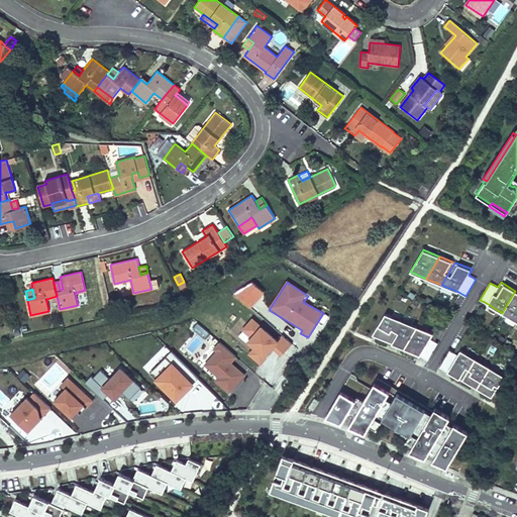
[(516,321),(516,320),(516,291),(515,291),(502,313),(516,321)]
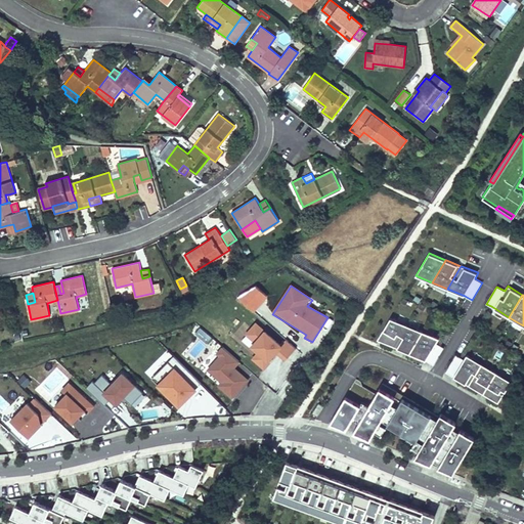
[(394,347),(407,324),(391,317),(378,340),(394,347)]
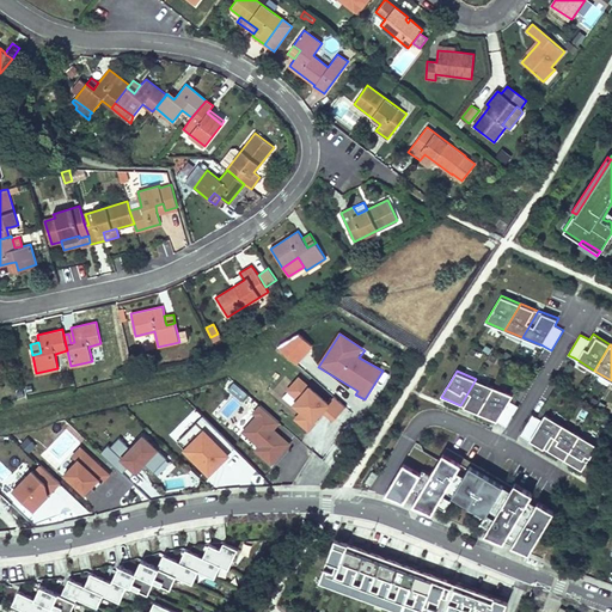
[(292,422),(311,433),(324,415),(336,422),(348,407),(332,396),(328,404),(299,375),(286,392),(297,402),(293,408),(299,414),(292,422)]
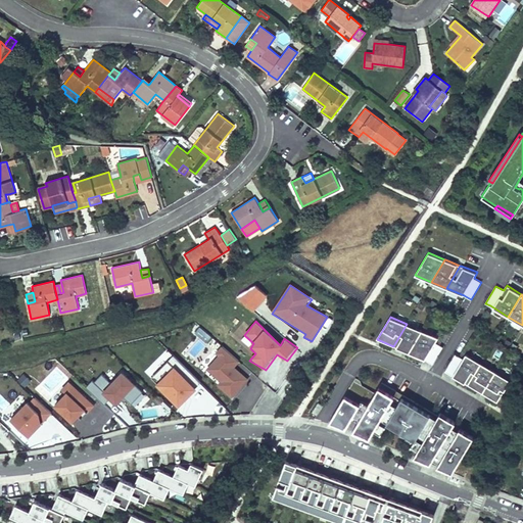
[(411,349),(422,330),(407,324),(393,346),(409,352),(410,349),(411,349)]
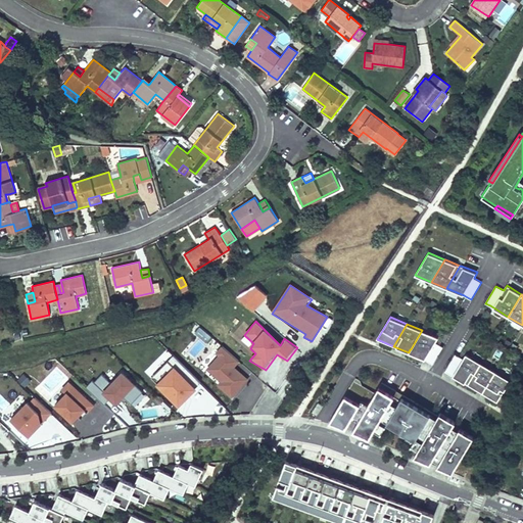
[(202,326),(195,331),(204,343),(211,338),(202,326)]
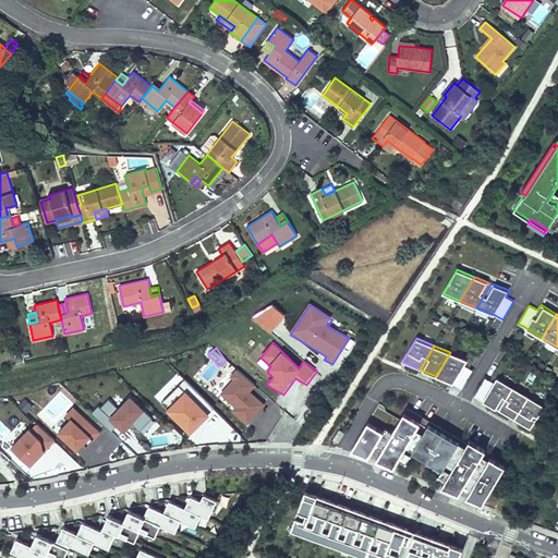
[(455,381),(468,360),(450,352),(438,373),(437,373),(436,376),(449,381),(455,381)]
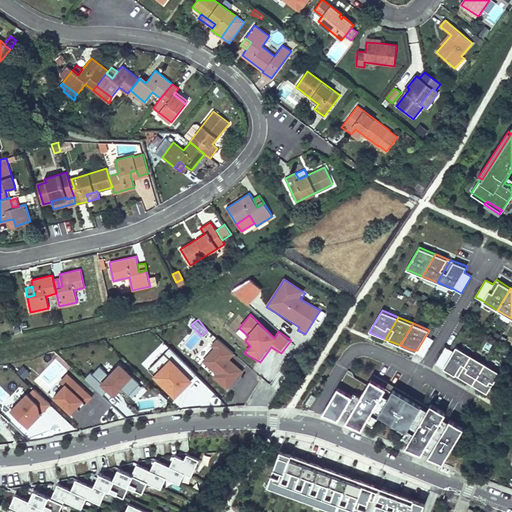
[(424,356),(434,339),(426,335),(417,350),(416,352),(424,356)]
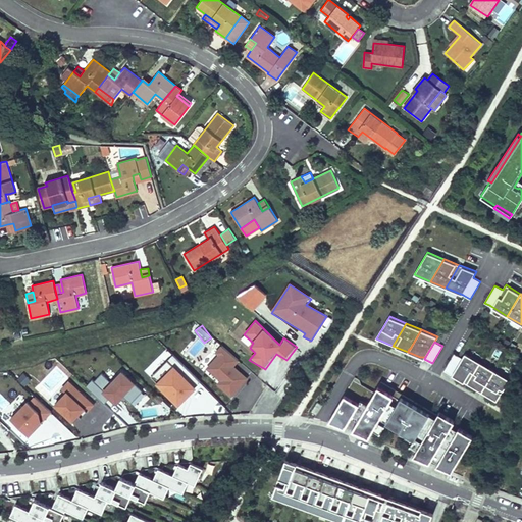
[(217,384),(231,398),(250,377),(233,366),(241,359),(222,345),(215,353),(217,357),(208,368),(220,381),(217,384)]
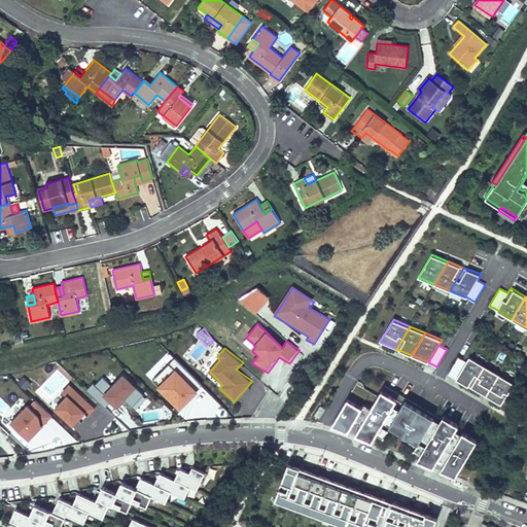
[(471,387),(485,365),(469,356),(466,361),(463,359),(459,356),(449,374),(456,379),(471,387)]
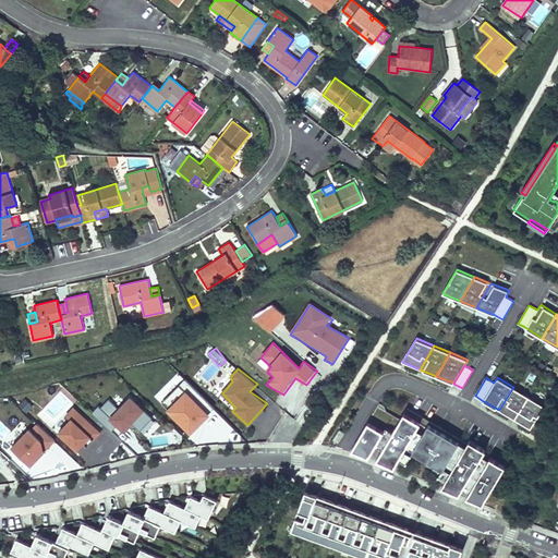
[(514,420),(529,396),(513,387),(499,410),(514,420)]
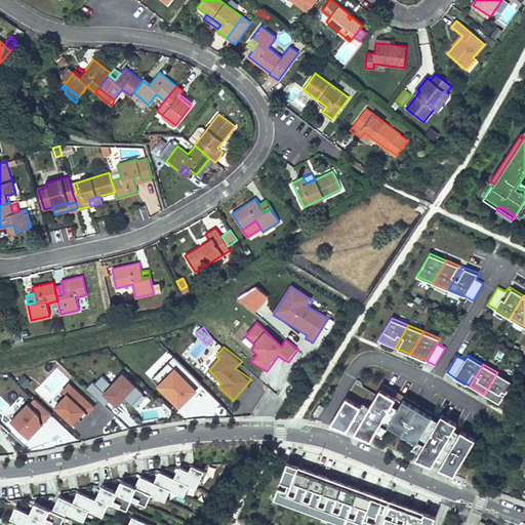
[(200,390),(177,366),(158,385),(180,408),(200,390)]
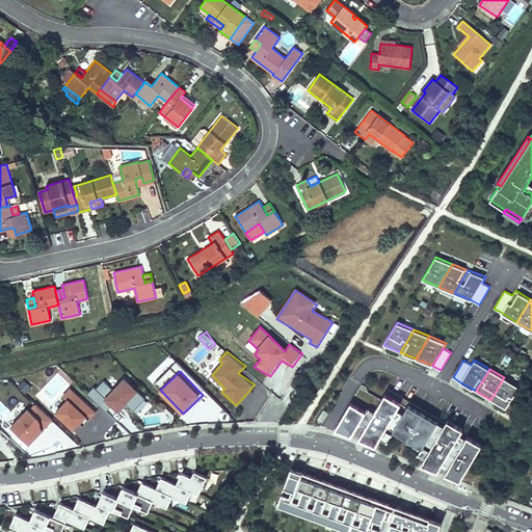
[(88,395),(105,410),(112,403),(121,410),(127,404),(135,411),(148,398),(125,376),(114,387),(105,378),(88,395)]
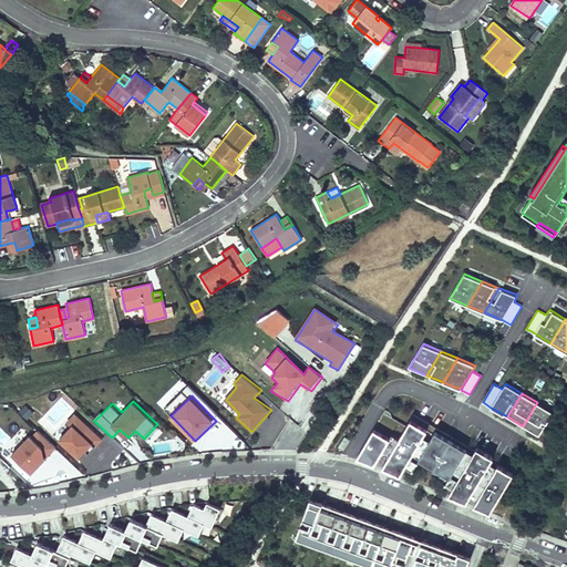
[(539,436),(554,412),(537,402),(523,426),(539,436)]
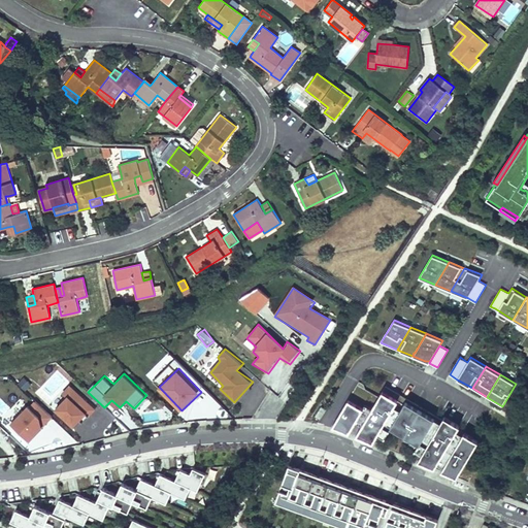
[(458,429),(460,426),(444,417),(442,420),(428,411),(415,403),(386,386),(378,397),(365,389),(363,384),(359,382),(333,426),(344,431),(352,434),(359,436),(401,454),(440,470),(457,476),(466,461),(469,463),(472,458),(469,456),(477,440),(458,429)]
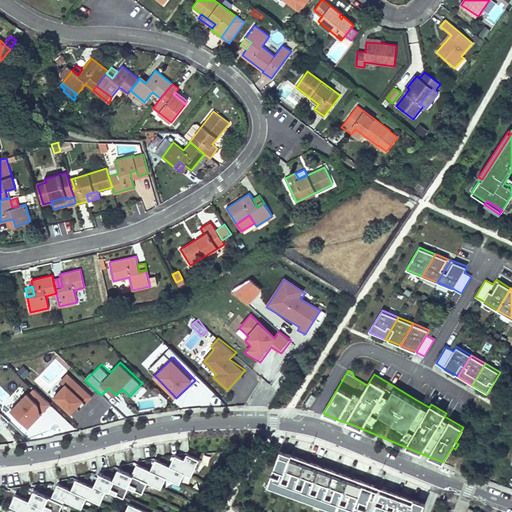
[(53,399),(71,416),(89,397),(66,375),(60,382),(65,387),(53,399)]
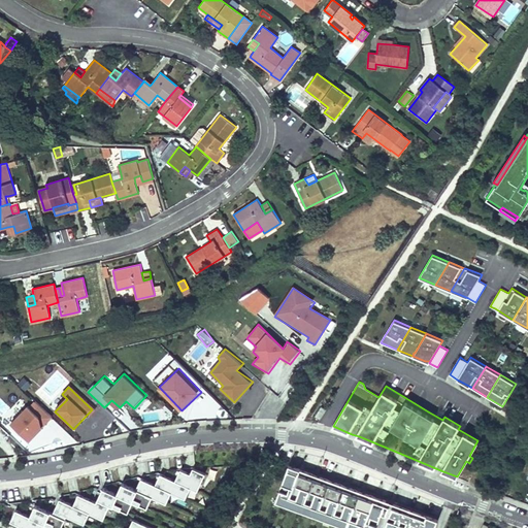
[(11,425),(30,443),(53,419),(34,401),(11,425)]
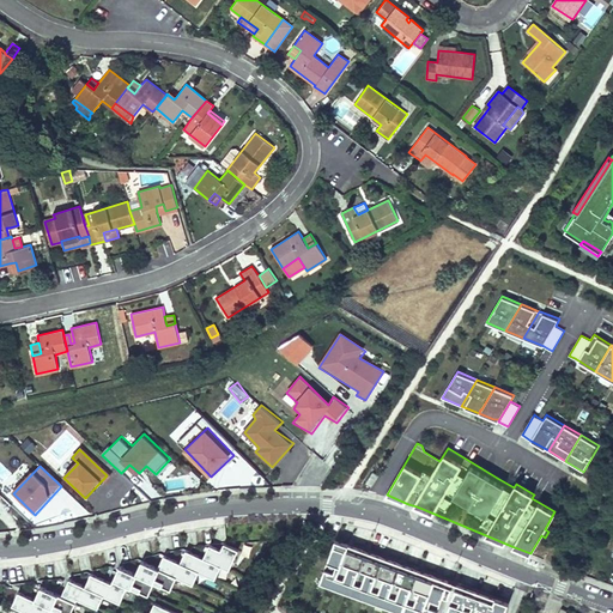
[(372,486),(380,475),(374,471),(365,483),(372,486)]
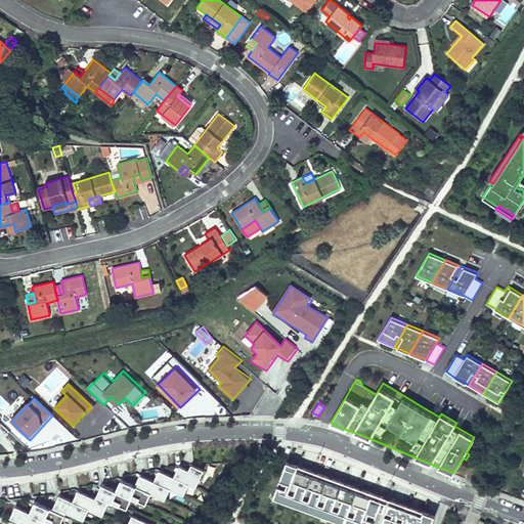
[(431,523),(435,515),(287,461),(273,497),(345,523),(381,523),(382,523),(383,523),(431,523)]
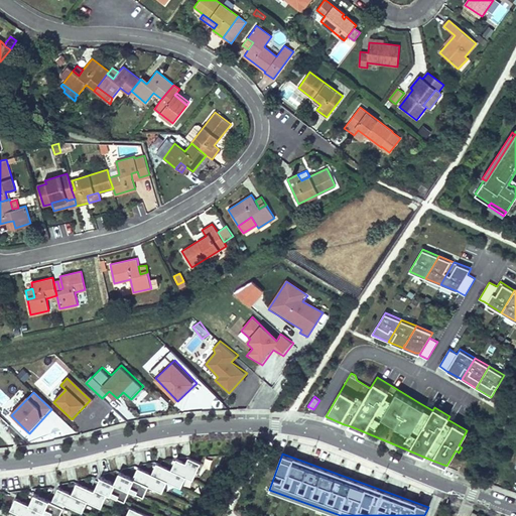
[(192,479),(201,463),(188,458),(185,463),(176,459),(171,470),(186,477),(192,479)]
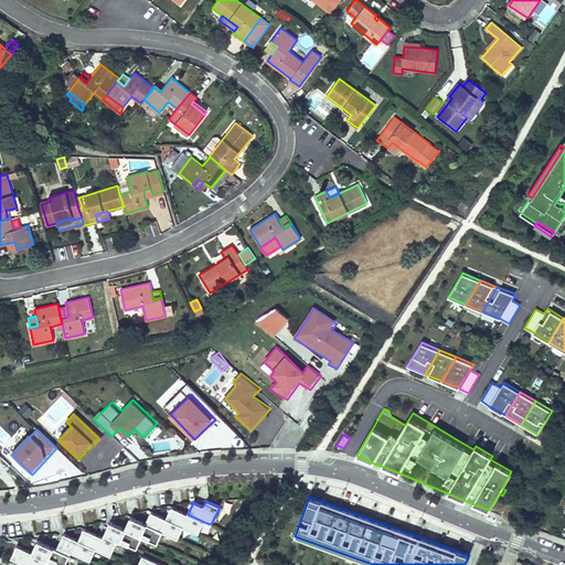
[(204,522),(188,514),(171,507),(166,519),(183,526),(199,533),(204,522)]
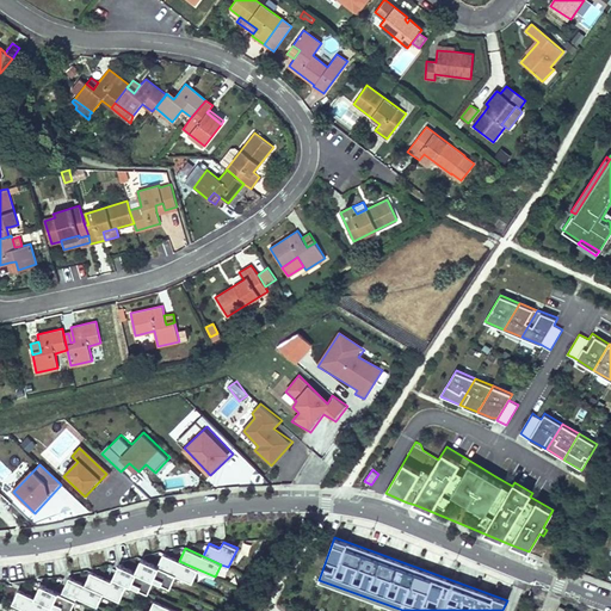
[(198,569),(179,561),(164,554),(158,566),(177,575),(192,582),(198,569)]
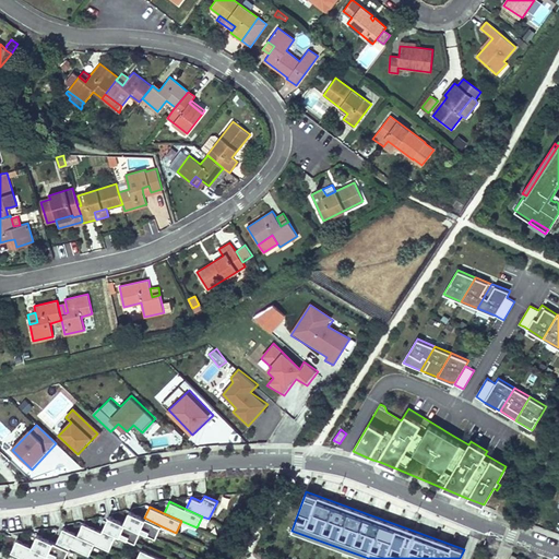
[(162,526),(144,518),(129,511),(123,523),(141,531),(156,538),(162,526)]
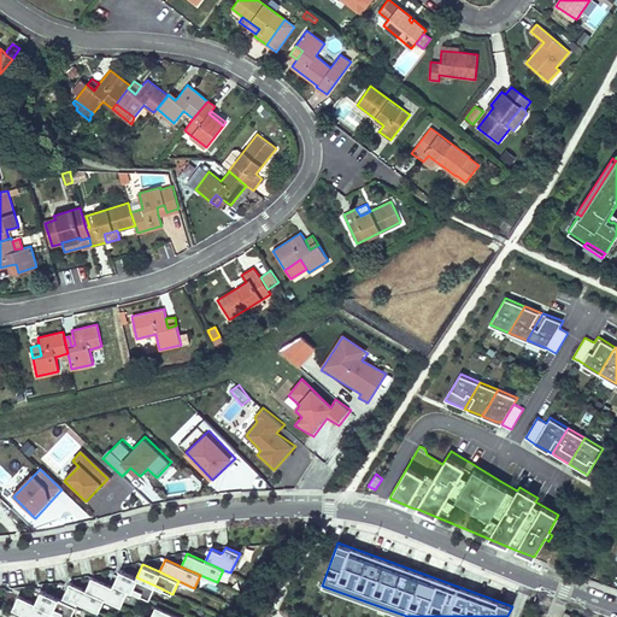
[(156,586),(136,577),(121,570),(115,583),(129,589),(150,599),(156,586)]
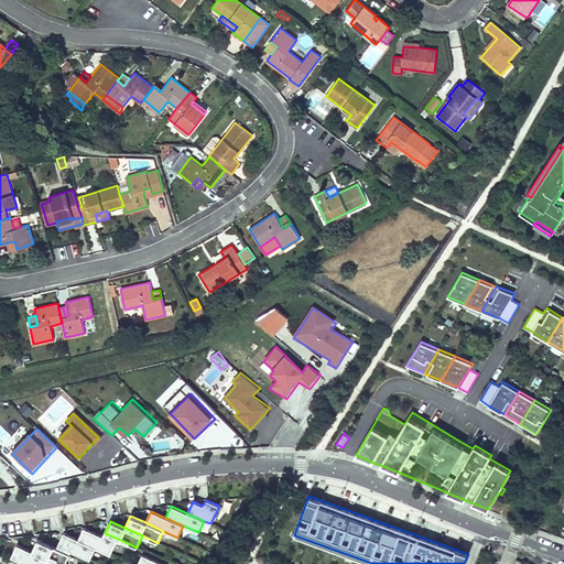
[(117,543),(102,537),(84,528),(78,540),(96,548),(111,554),(117,543)]
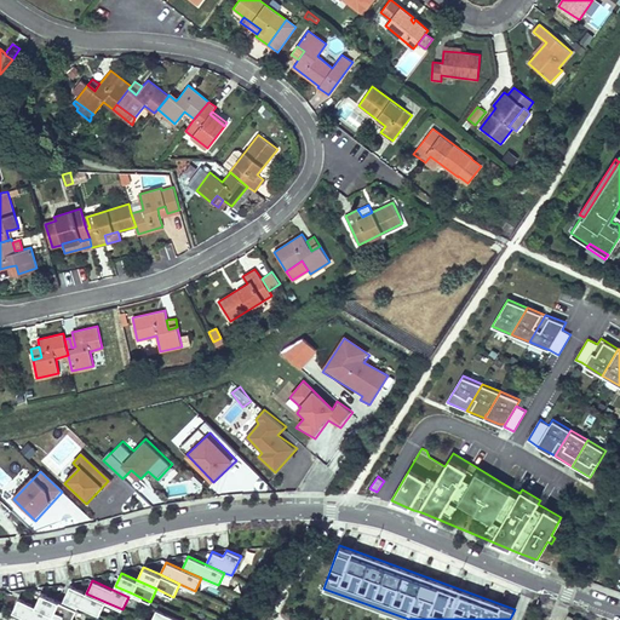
[(105,602),(86,593),(70,586),(64,598),(79,606),(99,615),(105,602)]
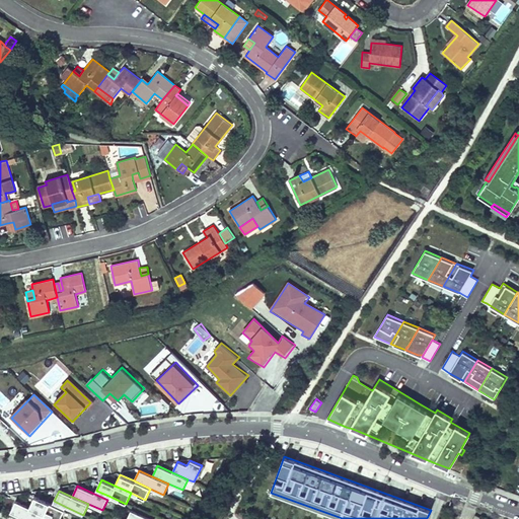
[(108,496),(96,491),(94,494),(107,500),(108,496)]
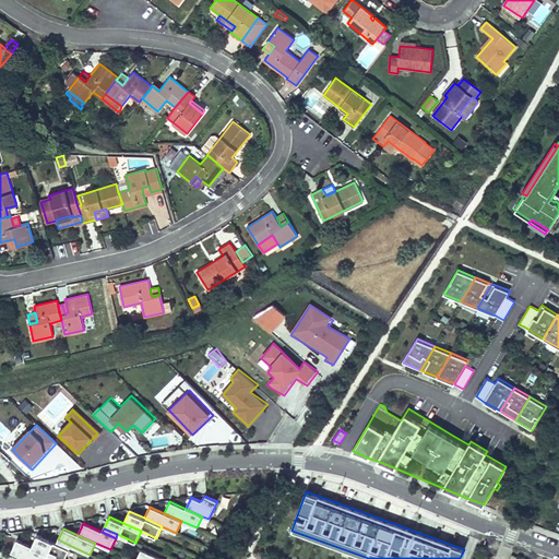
[(64,558),(70,549),(56,544),(37,535),(32,547),(49,555),(59,558),(64,558)]
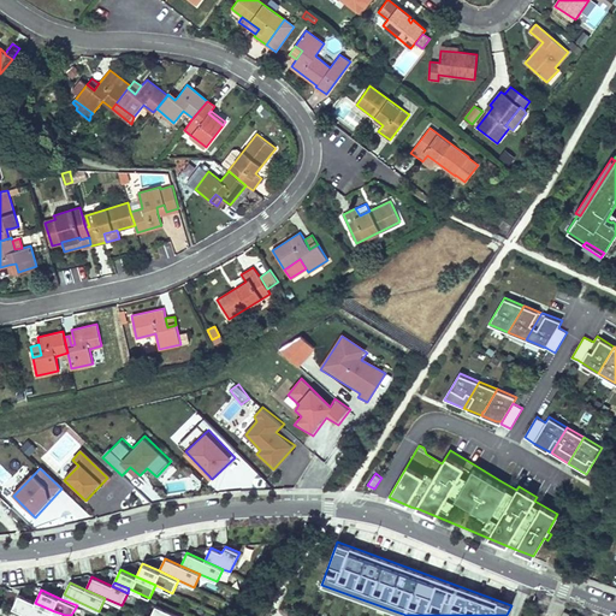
[(29,615),(51,615),(54,611),(35,603),(18,594),(12,608),(29,615)]
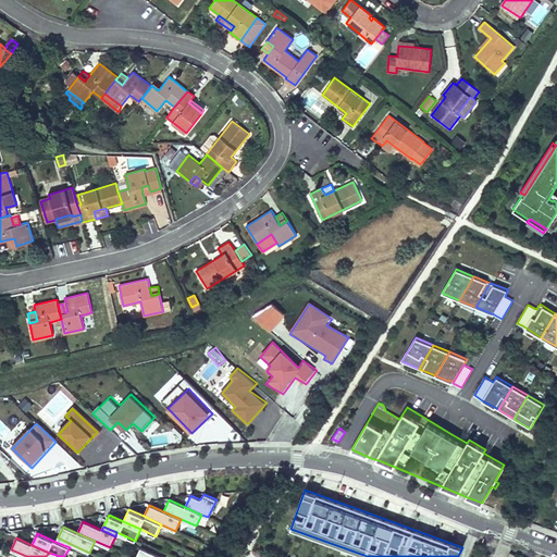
[(71,544),(58,537),(57,537),(56,542),(70,547),(71,544)]
